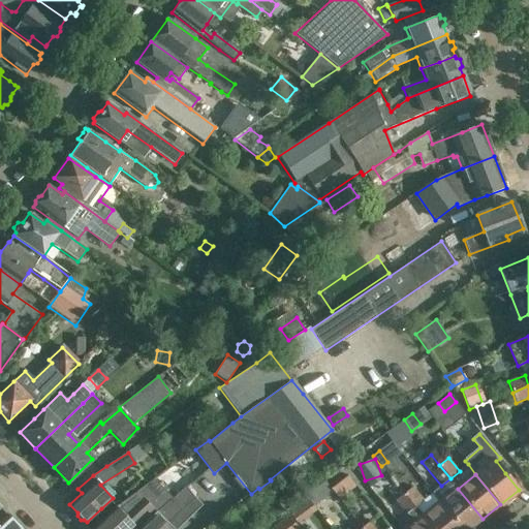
[(348,475),(341,480),(348,491),(355,485),(348,475)]
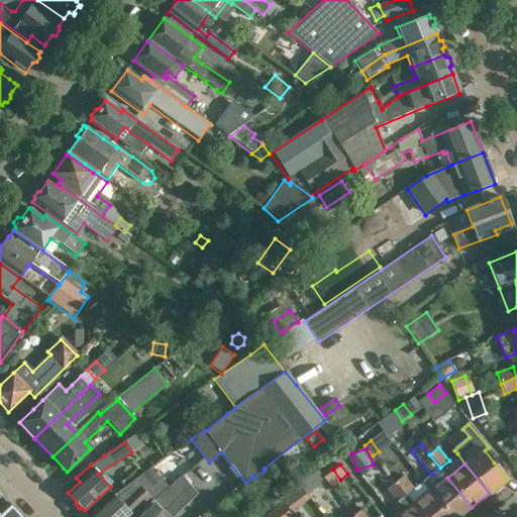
[(431,475),(422,482),(450,516),(458,516),(472,507),(447,478),(440,468),(431,475)]
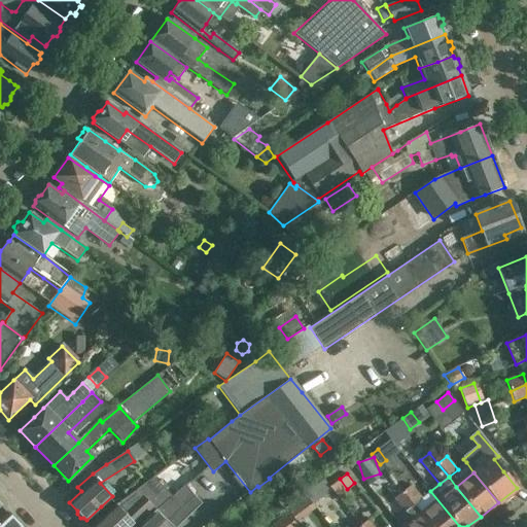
[(270,479),(258,487),(267,499),(279,490),(270,479)]
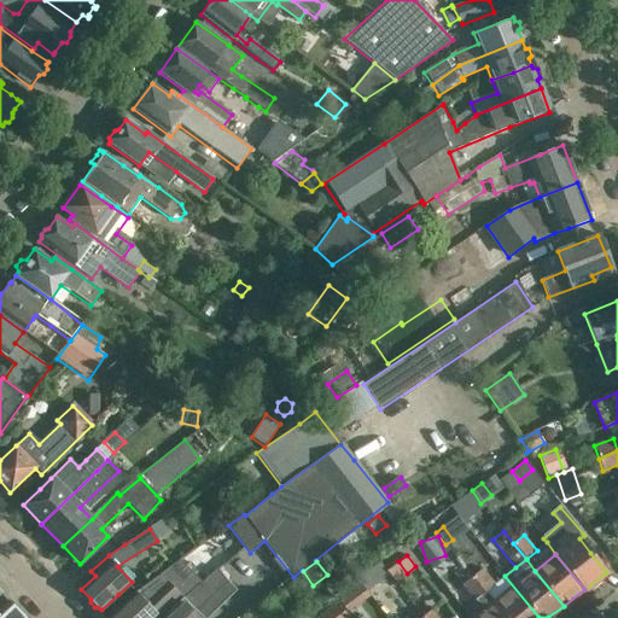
[(386,576),(378,565),(356,581),(366,593),(386,576)]
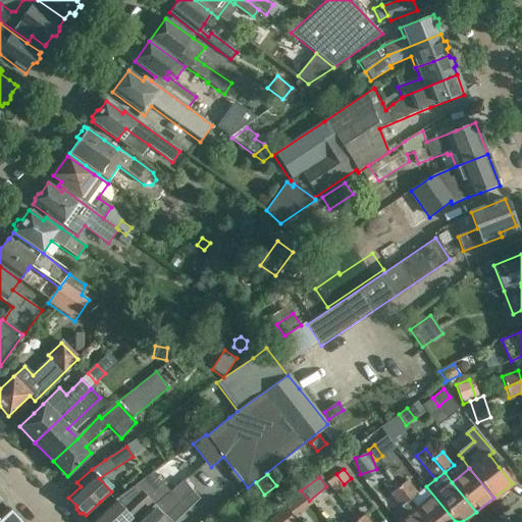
[(105,509),(91,521),(128,521),(132,520),(133,521),(151,504),(153,506),(170,491),(157,478),(140,490),(120,509),(113,501),(105,509)]
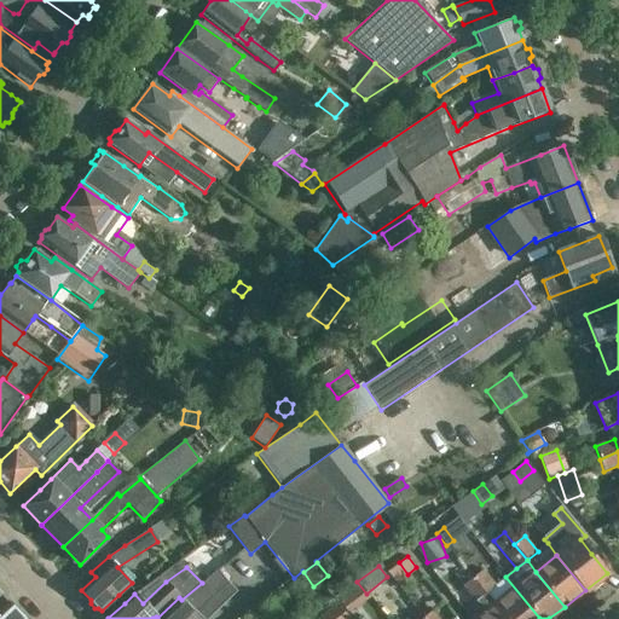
[(162,618),(203,618),(196,611),(227,583),(218,570),(202,583),(181,600),(162,618)]
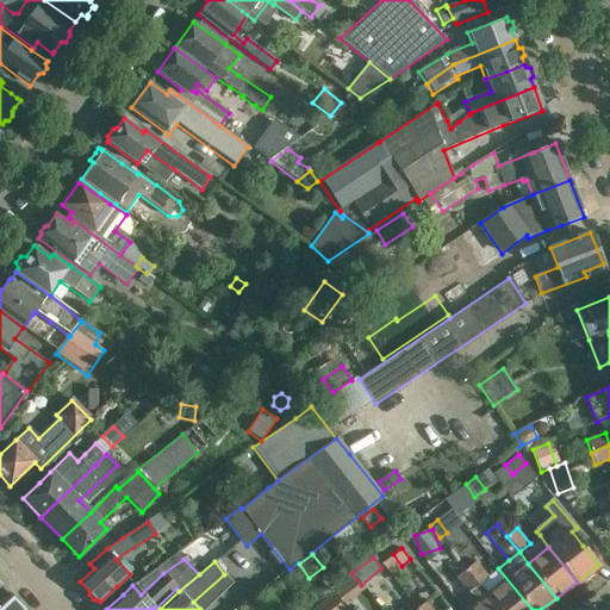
[(475,561),(466,570),(478,585),(489,577),(475,561)]
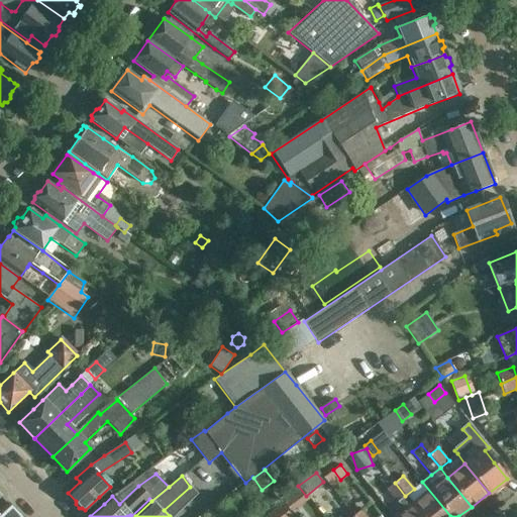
[(450,516),(422,482),(414,489),(405,496),(413,505),(422,516),(450,516)]
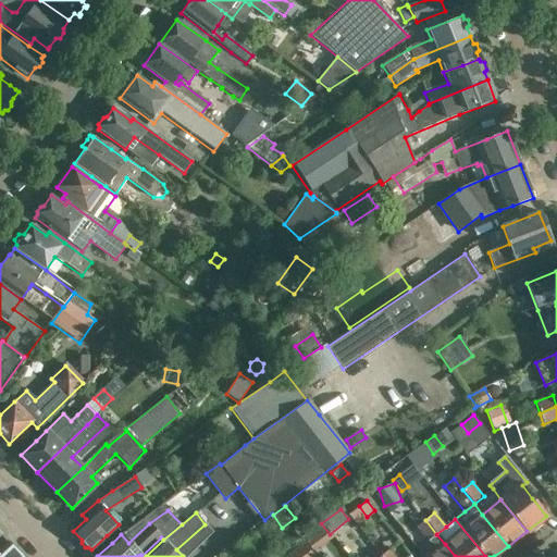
[(425,520),(416,528),(428,542),(436,534),(425,520)]
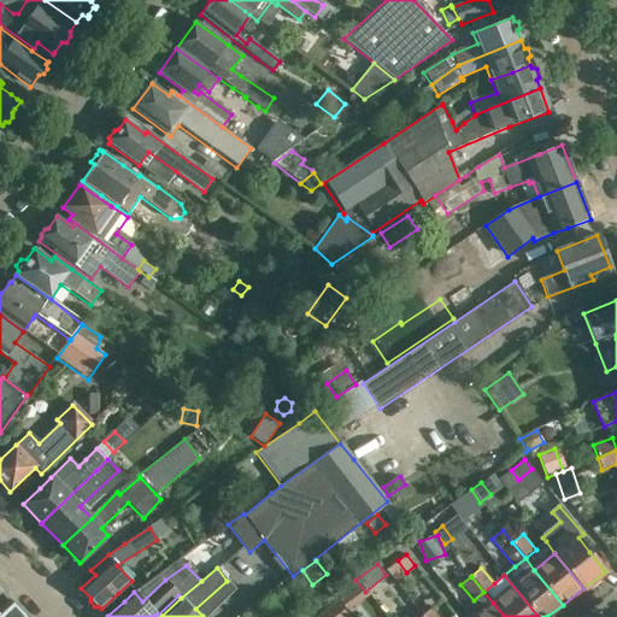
[(0,610),(0,616),(24,616),(9,601),(0,610)]
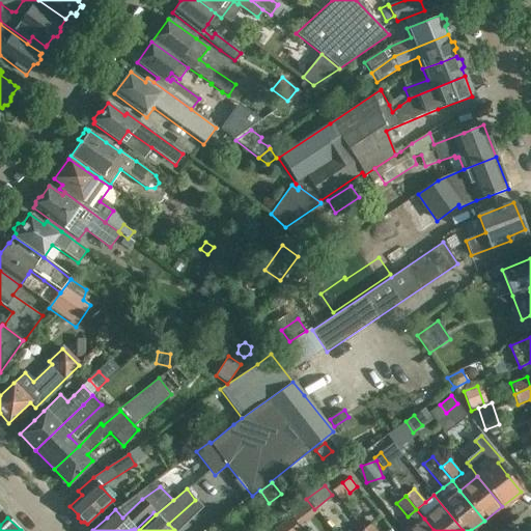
[(289,518),(273,530),(300,530),(295,524),(289,518)]
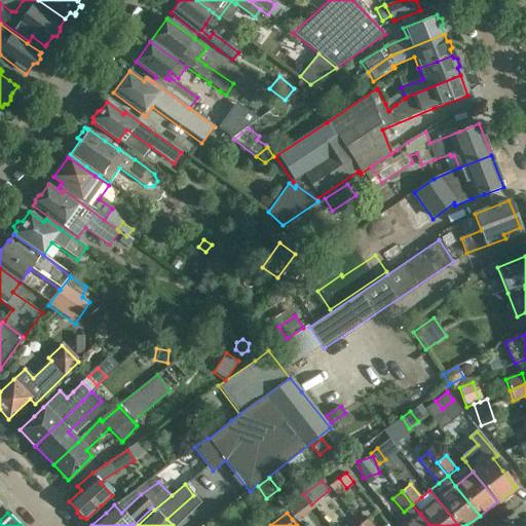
[(429,525),(420,514),(405,525),(429,525)]
